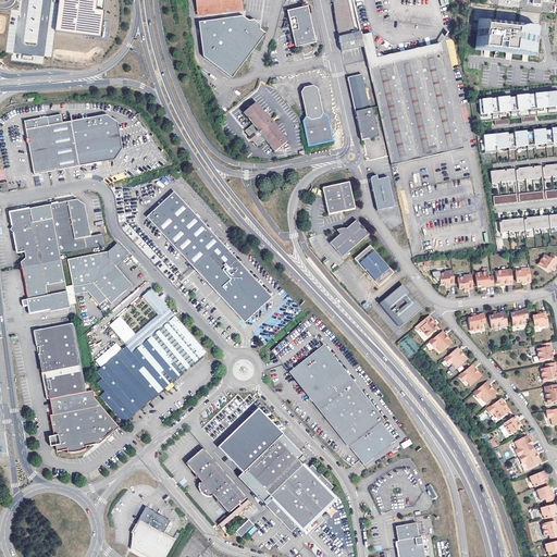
[(59,0),(56,29),(101,36),(104,10),(96,9),(97,0),(59,0)]
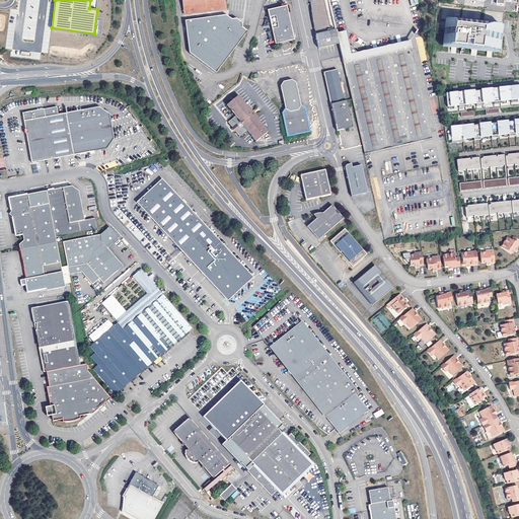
[(182,0),(184,14),(225,10),(224,0),(182,0)]
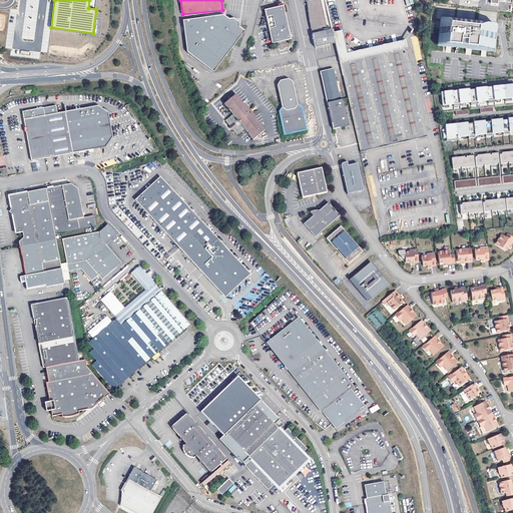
[(284,6),(283,6),(275,8),(265,10),(268,26),(272,44),(282,42),(291,40),(284,6)]
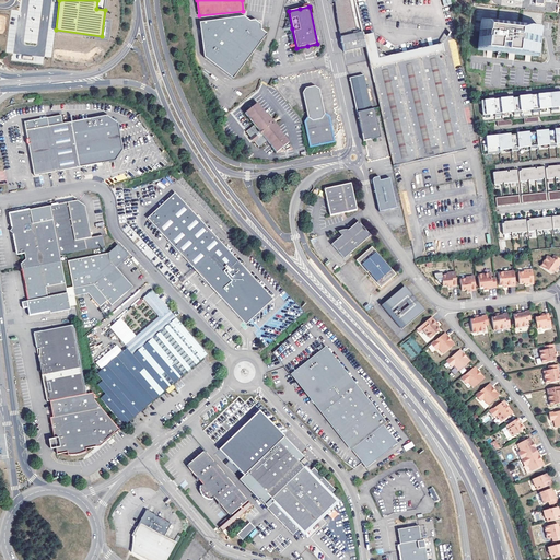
[(200,23),(201,30),(205,57),(233,79),(267,34),(261,30),(255,24),(251,21),(244,18),(200,23)]
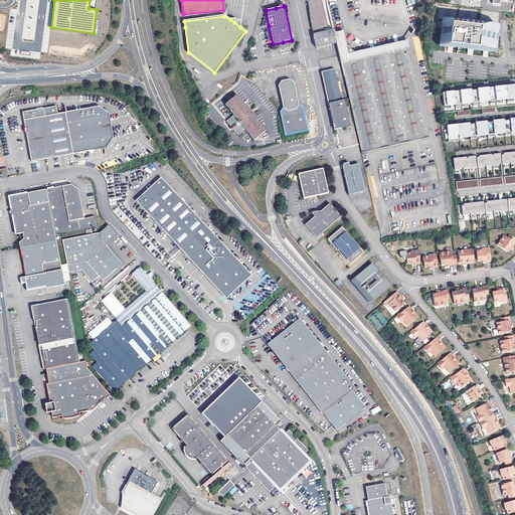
[(234,18),(230,19),(234,22),(240,27),(239,22),(234,18)]
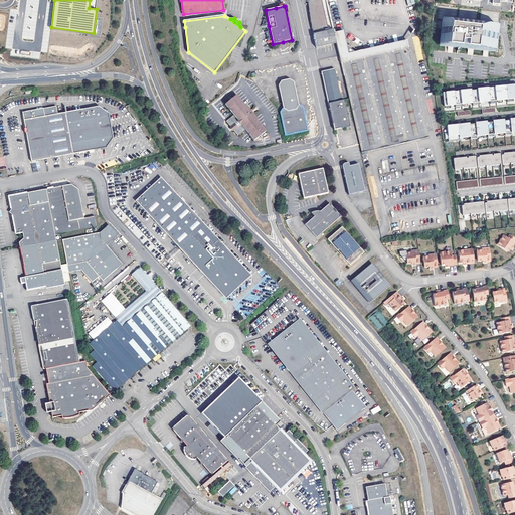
[(496,53),(499,27),(441,20),(438,46),(496,53)]
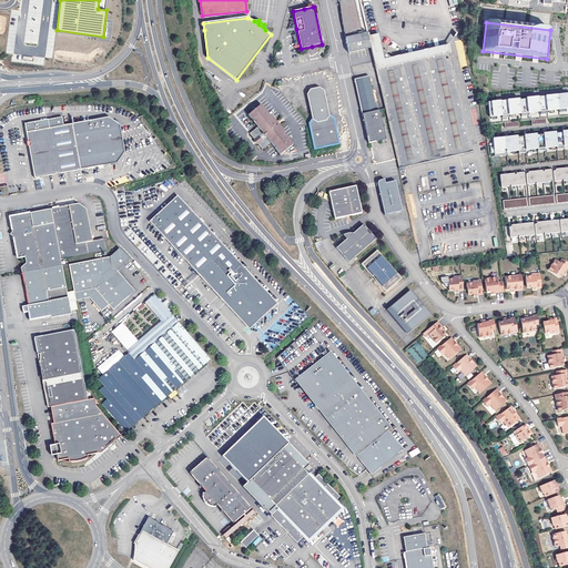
[(367,33),(345,39),(348,52),(371,48),(368,38),(367,33)]
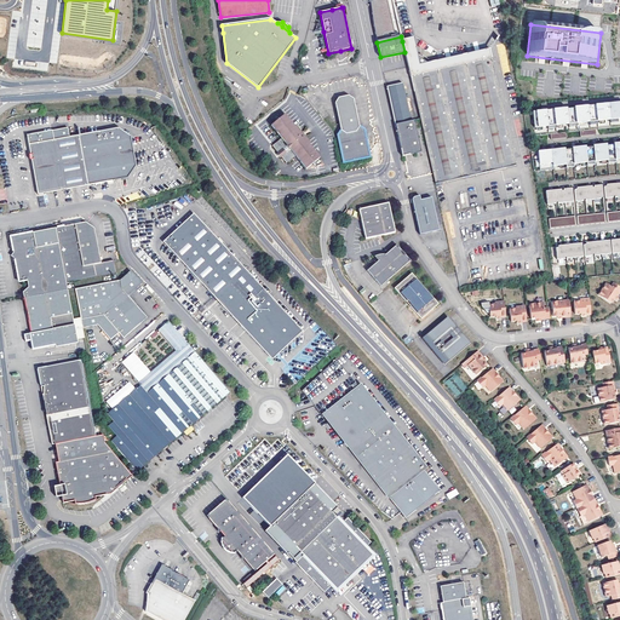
[(412,39),(402,41),(405,52),(419,119),(435,184),(516,166),(489,50),(418,65),(412,39)]
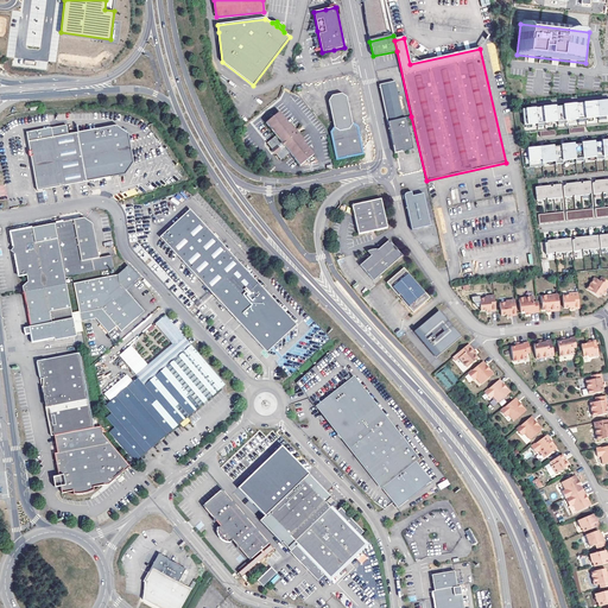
[(379,84),(387,122),(403,119),(394,82),(385,83),(379,84)]
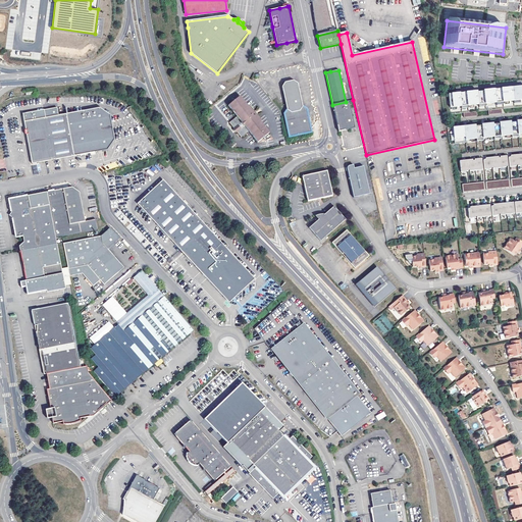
[(298,92),(296,85),(293,82),(284,83),(282,88),(286,111),(283,114),(290,138),(311,133),(306,109),(302,106),(298,92)]
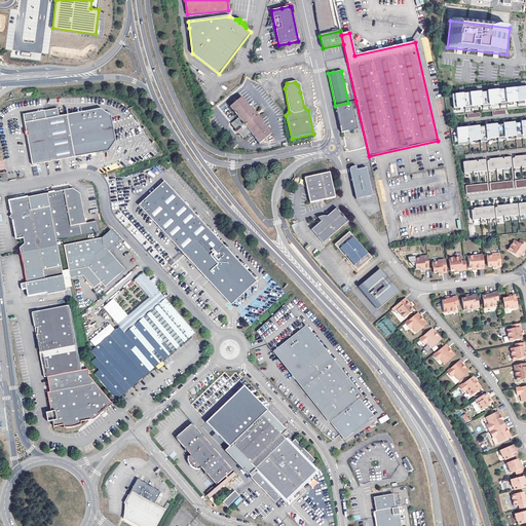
[(525,86),(452,95),(453,109),(525,101),(525,86)]
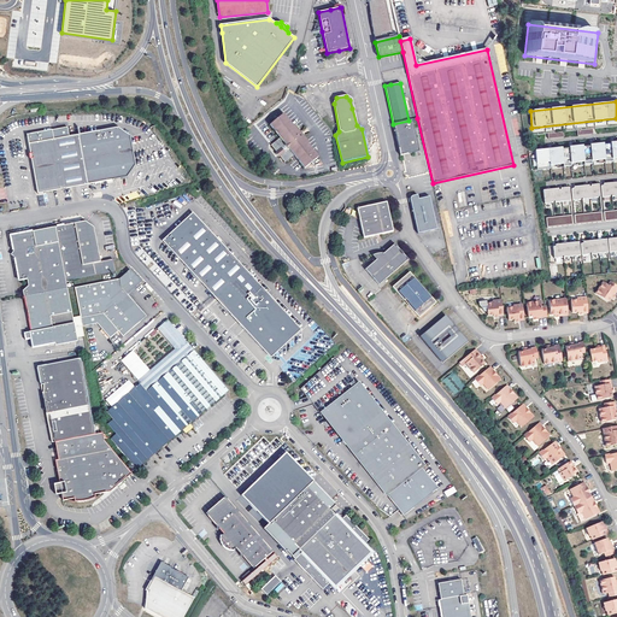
[(294,156),(305,168),(318,157),(309,145),(309,144),(294,127),(293,127),(283,115),(270,125),(280,137),(271,146),(277,153),(278,151),(281,154),(280,156),(286,163),(294,156)]
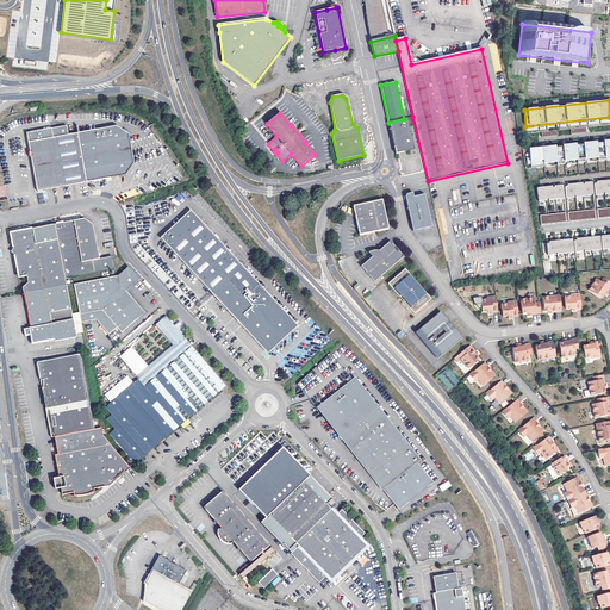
[(404,119),(388,123),(396,153),(398,153),(414,149),(406,118),(404,119)]
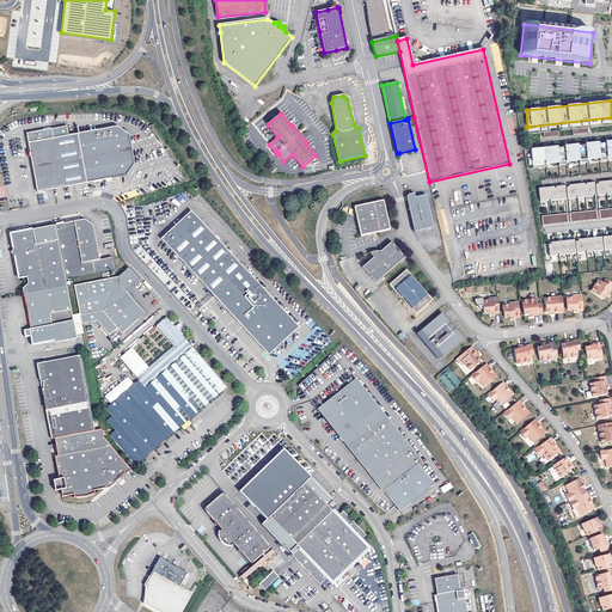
[(28,134),(31,160),(32,167),(35,178),(37,193),(96,182),(127,177),(135,164),(129,136),(117,128),(68,138),(67,127),(28,134)]
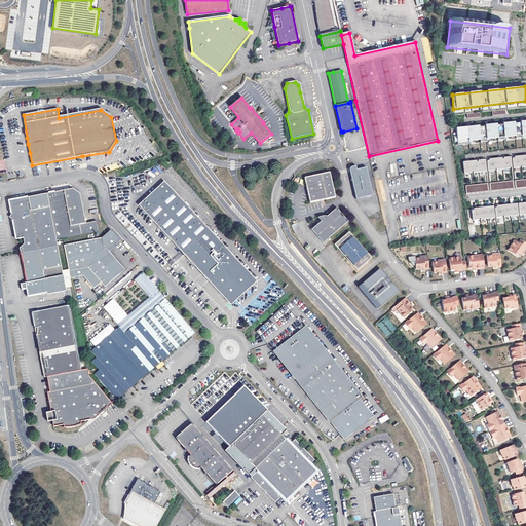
[(12,127),(27,138),(24,115),(14,117),(12,118),(11,120),(10,122),(10,123),(11,125),(12,127)]
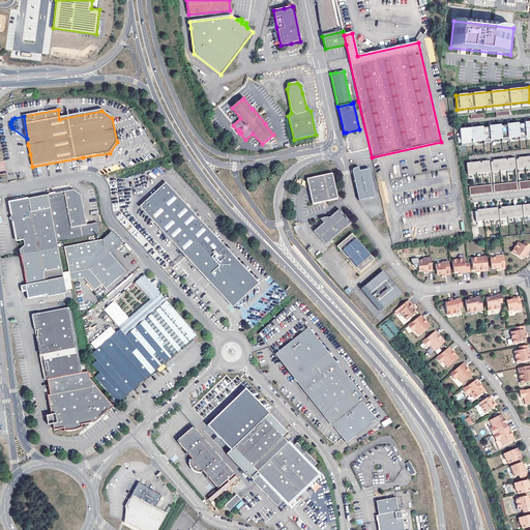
[(482,127),(460,129),(462,146),(473,145),(473,142),(483,141),(491,141),(501,139),(508,139),(520,138),(526,137),(529,136),(529,121),(524,123),(519,124),(519,123),(506,124),(506,125),(501,126),(500,125),(489,126),(489,127),(482,128),(482,127)]
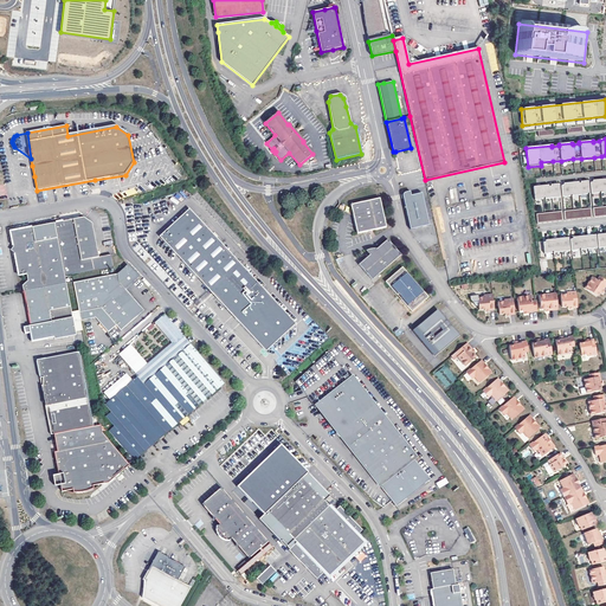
[(591,182),(592,194),(599,193),(599,192),(601,192),(601,193),(605,192),(605,179),(593,180),(593,182),(591,182)]
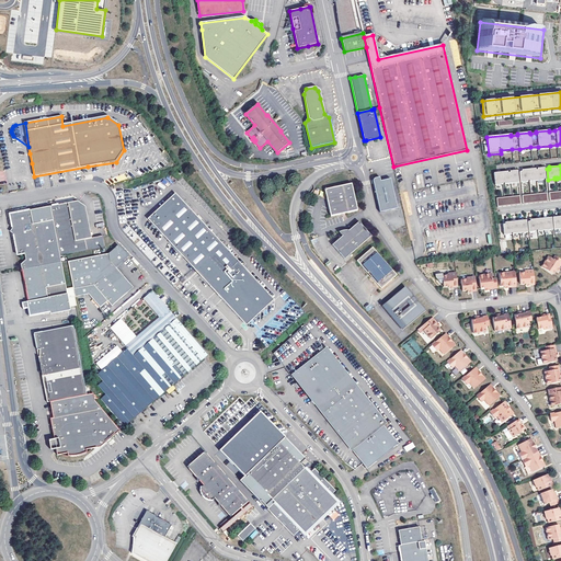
[(546,179),(545,168),(538,168),(538,170),(536,170),(536,168),(522,170),(522,171),(519,171),(521,182),(528,181),(528,180),(529,180),(529,181),(544,180),(544,179),(546,179)]
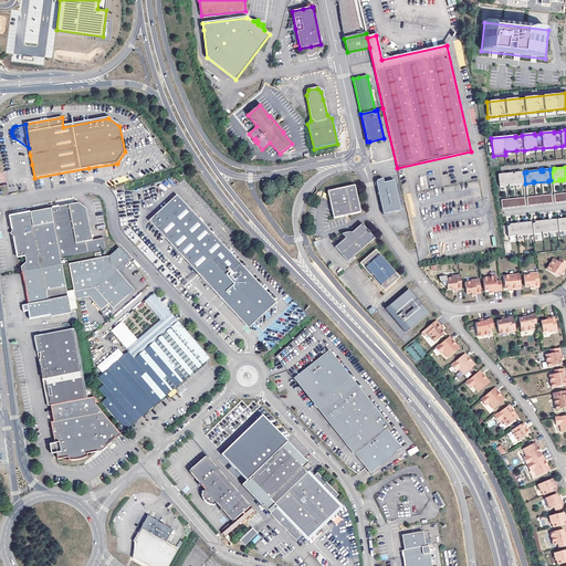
[(499,174),(500,186),(507,186),(507,184),(510,184),(510,185),(523,184),(522,171),(514,173),(515,174),(513,174),(513,173),(499,174)]
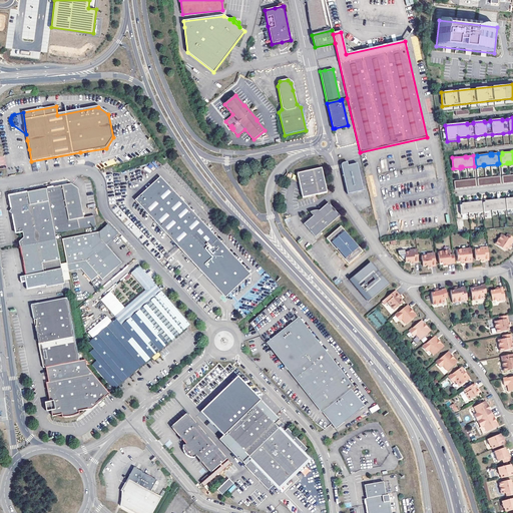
[(341,166),(347,194),(363,190),(357,163),(351,164),(346,165),(346,162),(343,163),(341,166)]
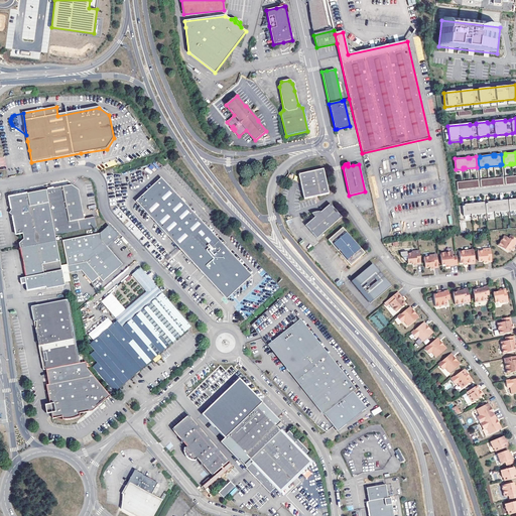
[(299,174),(298,175),(303,200),(316,197),(329,194),(323,169),(299,174)]
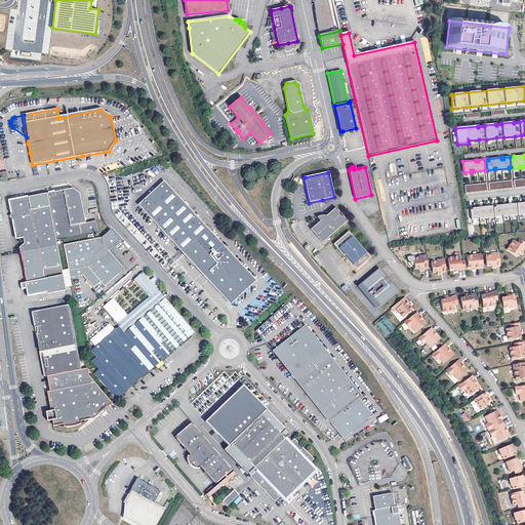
[(524,187),(524,178),(514,179),(515,188),(524,187)]
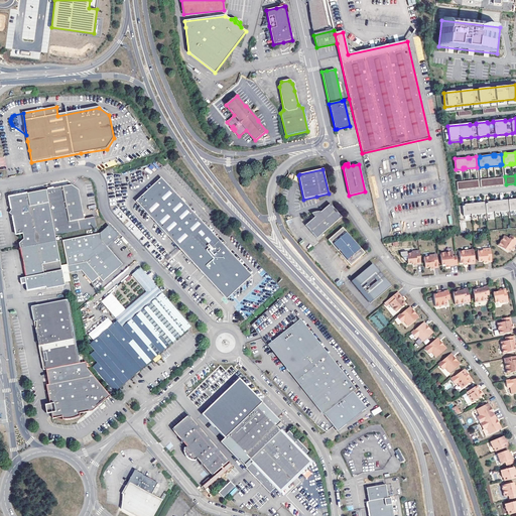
[(253,276),(162,177),(136,202),(178,247),(199,268),(228,299),(253,276)]
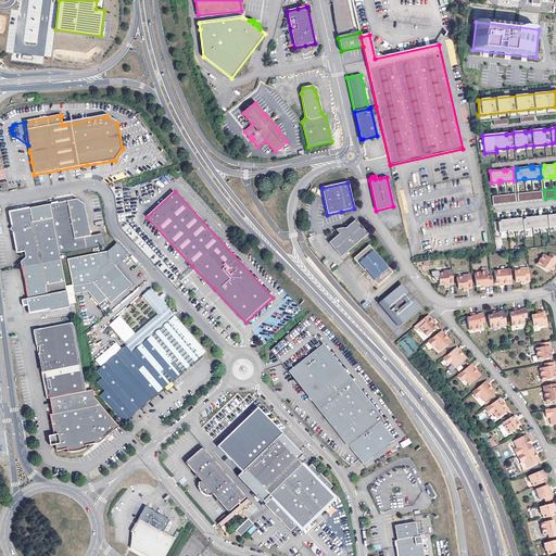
[(543,200),(542,191),(517,193),(518,202),(543,200)]
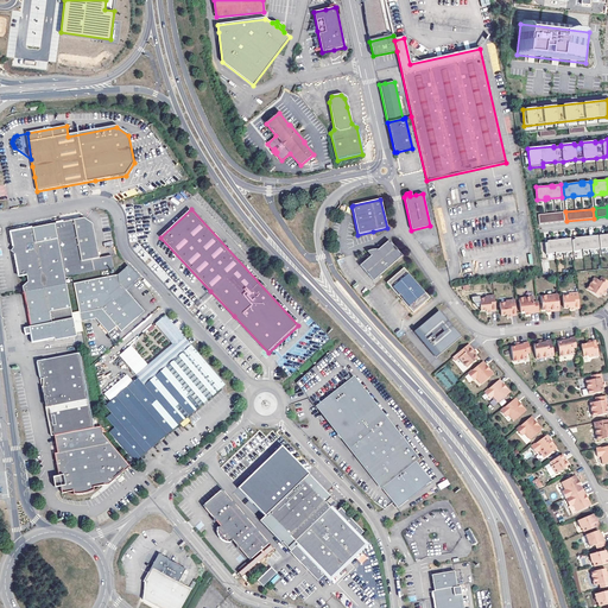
[(539,223),(564,221),(564,211),(538,214),(539,223)]
